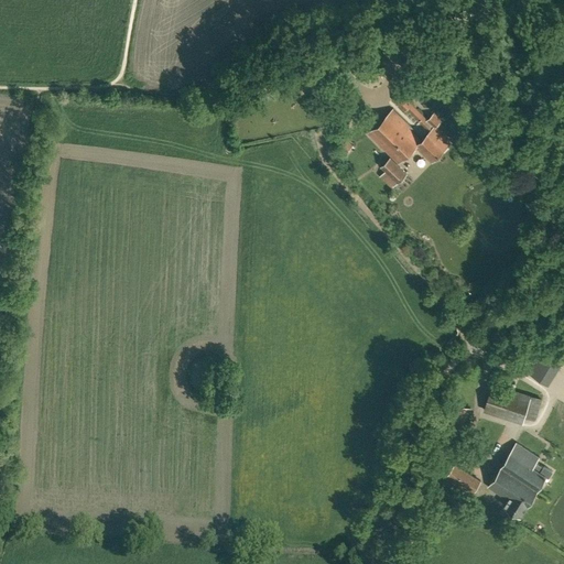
[(415,18),(405,20),(407,28),(410,28),(410,25),(416,24),(415,18)]
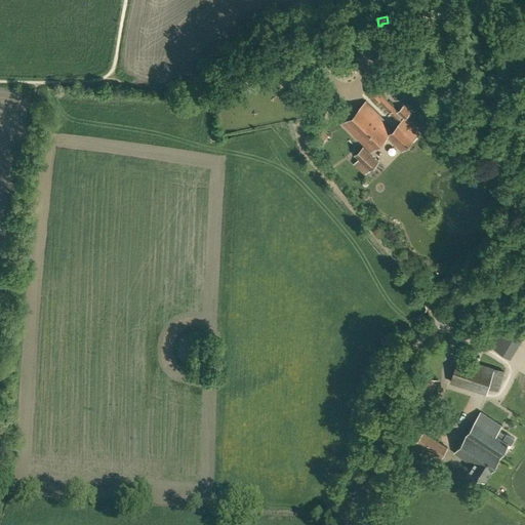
[(305,55),(294,65),(299,70),(309,62),(305,55)]
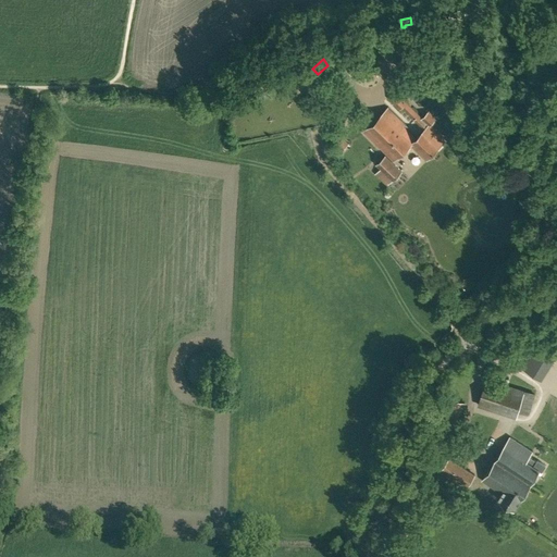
[(426,159),(445,140),(430,124),(436,119),(430,112),(428,113),(425,112),(422,116),(423,118),(422,119),(396,93),(390,99),(394,103),(396,101),(420,125),(416,130),(420,134),(416,138),(406,128),(407,127),(388,109),(364,132),(394,161),(411,144),(426,159)]
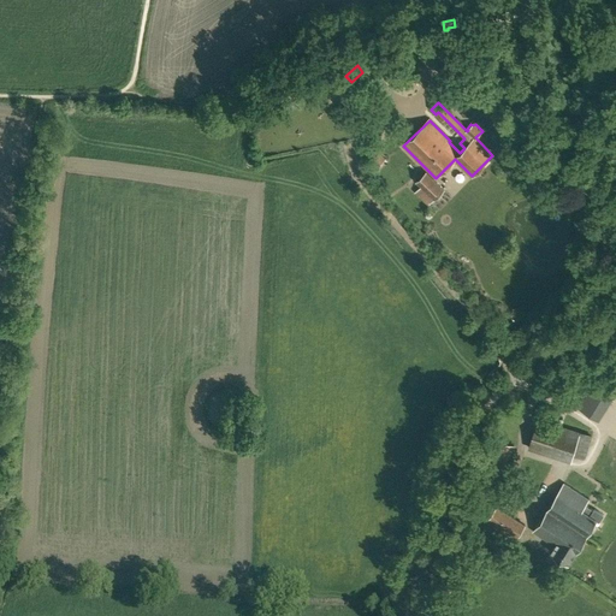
[(377,169),(385,161),(379,153),(371,161),(377,169)]
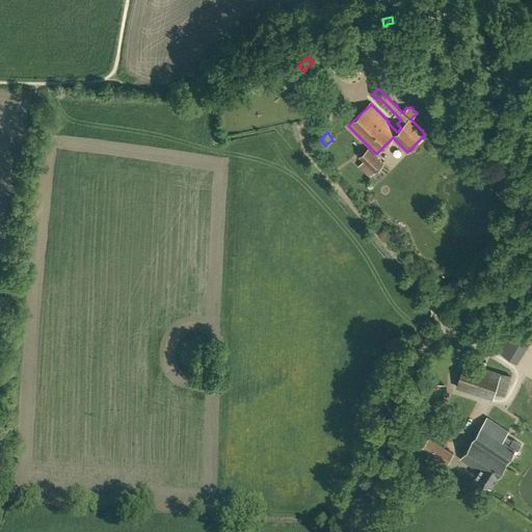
[(358,156),(362,159),(364,160),(358,165),(370,177),(383,163),(368,148),(358,156)]
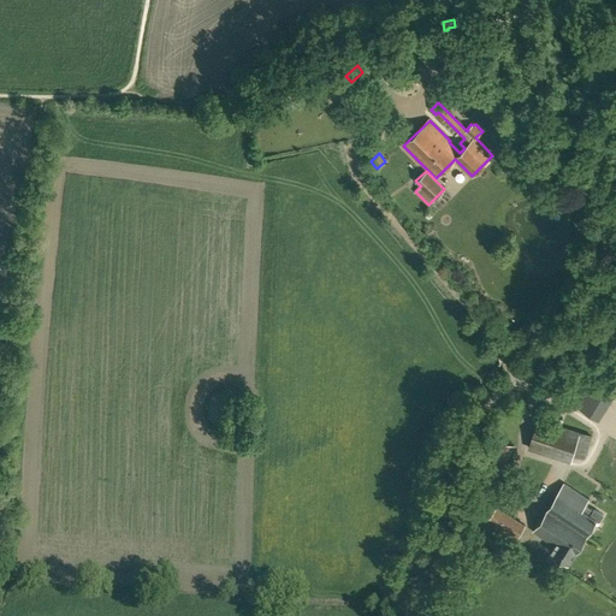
[(480,473),(465,468),(460,483),(477,487),(480,473)]
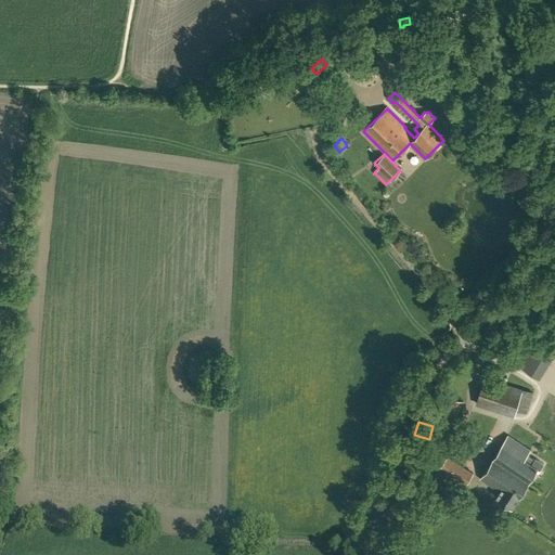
[(508,435),(480,478),(500,492),(497,498),(513,510),(537,468),(541,470),(544,463),(536,459),(532,464),(525,460),(530,450),(508,435)]
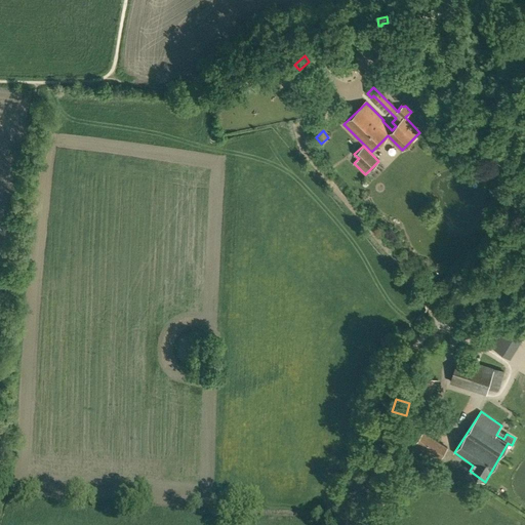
[(414,445),(440,461),(448,447),(423,432),(414,445)]
